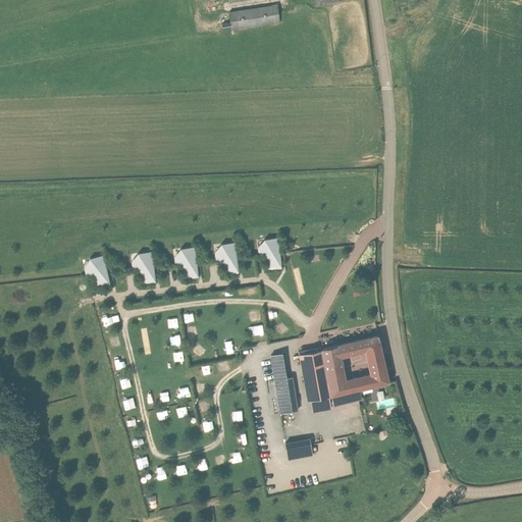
[(222,24),(222,28),(229,27),(230,30),(231,30),(232,30),(280,22),(277,5),(228,12),(230,22),(222,24)]
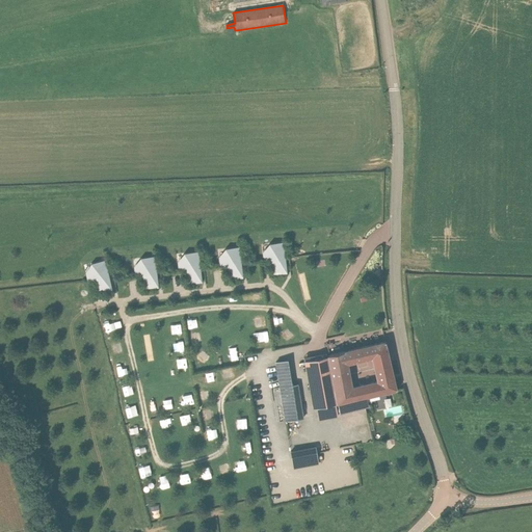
[(273,272),(288,271),(285,240),(270,241),(273,272)]
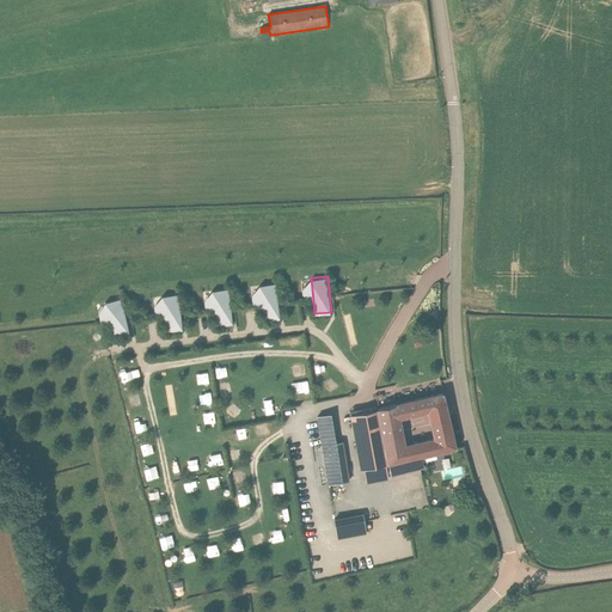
[(265,318),(282,317),(279,281),(263,282),(265,318)]
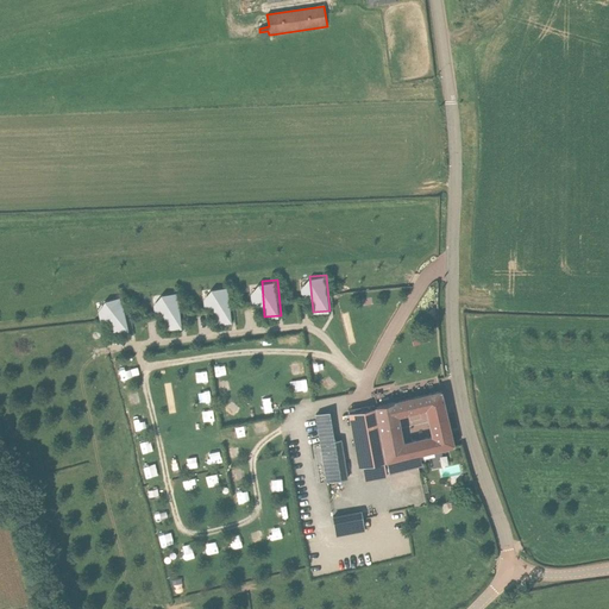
[(231,284),(214,286),(218,321),(234,319),(231,284)]
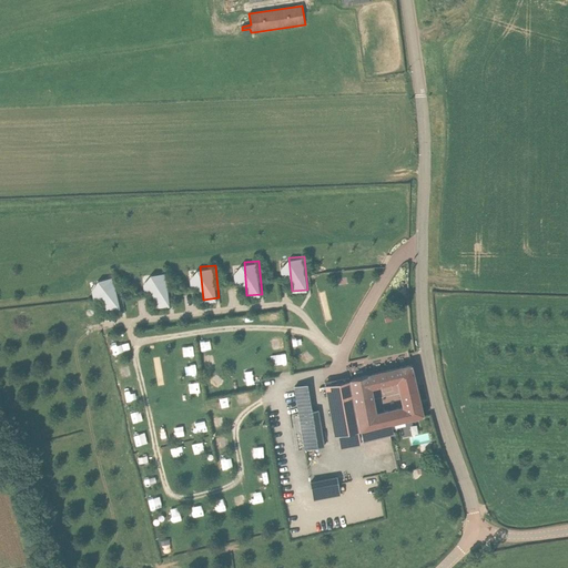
[(158,304),(173,302),(170,270),(154,271),(158,304)]
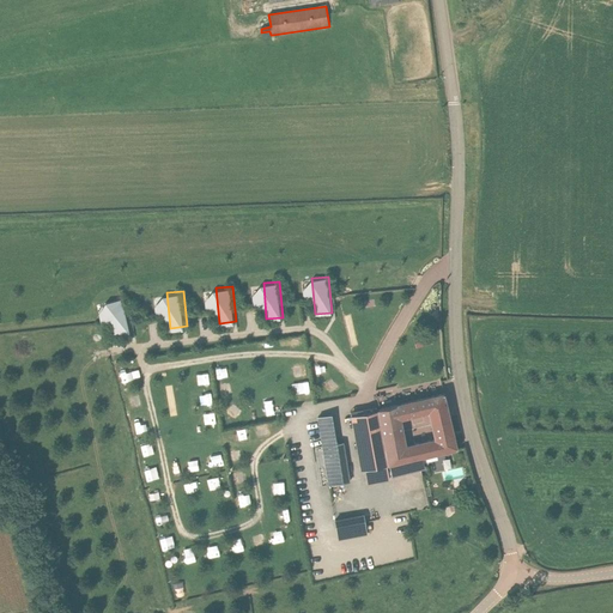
[(115,337),(132,333),(125,298),(109,301),(115,337)]
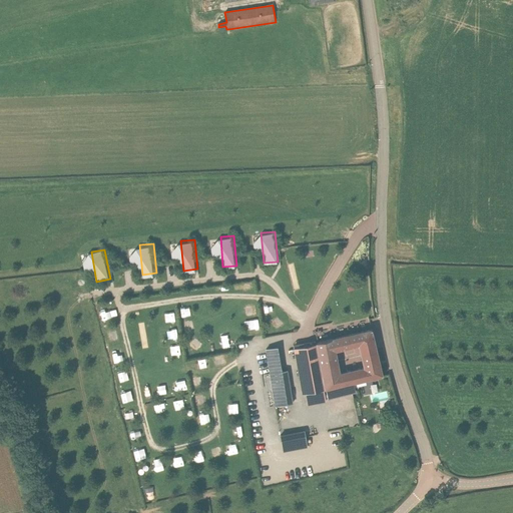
[(350,290),(364,286),(361,276),(347,280),(350,290)]
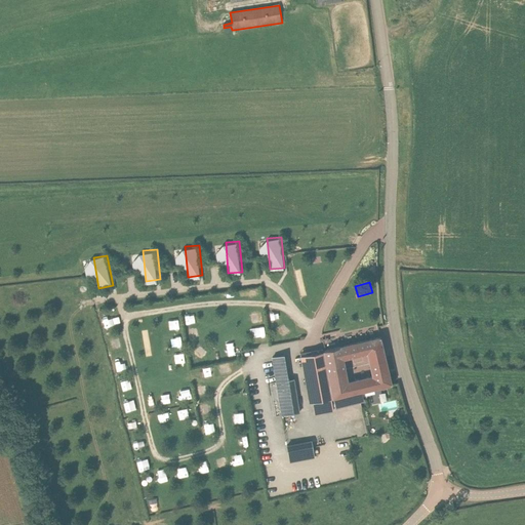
[(105,318),(107,326),(116,323),(114,316),(105,318)]
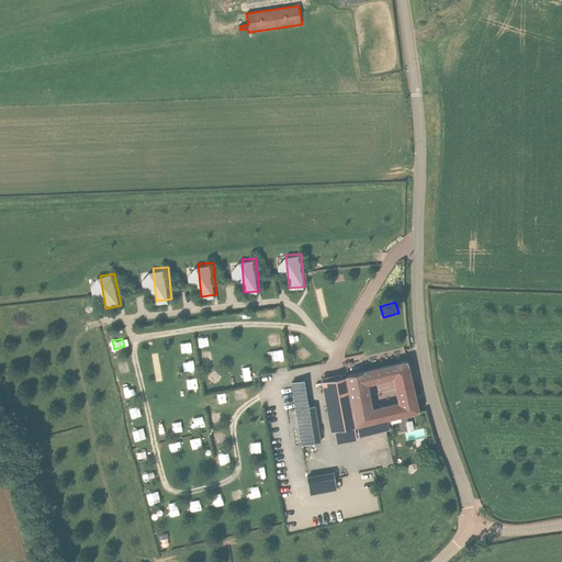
[(191,341),(182,343),(184,353),(193,352),(191,341)]
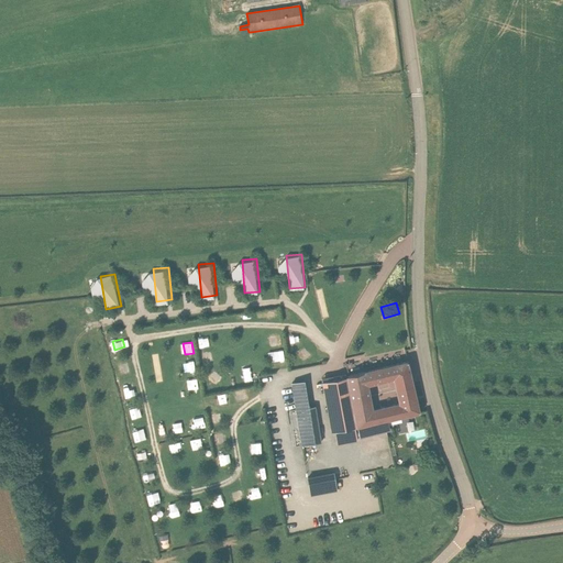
[(360,437),(388,430),(390,429),(387,420),(420,412),(408,362),(348,376),(349,377),(322,382),(331,433),(344,430),(357,428),(360,437)]
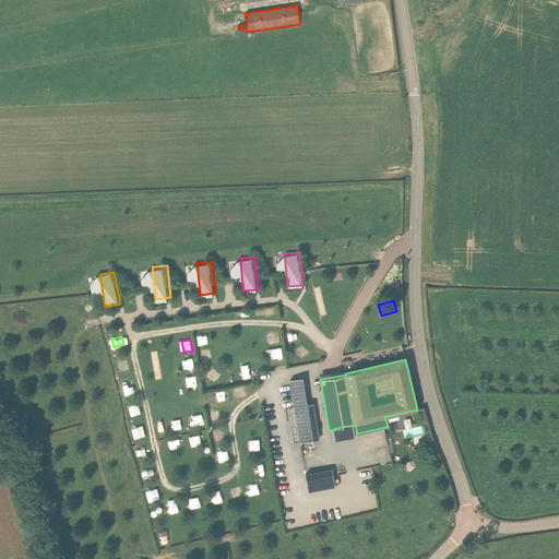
[(214,367),(207,376),(216,381),(222,373),(214,367)]
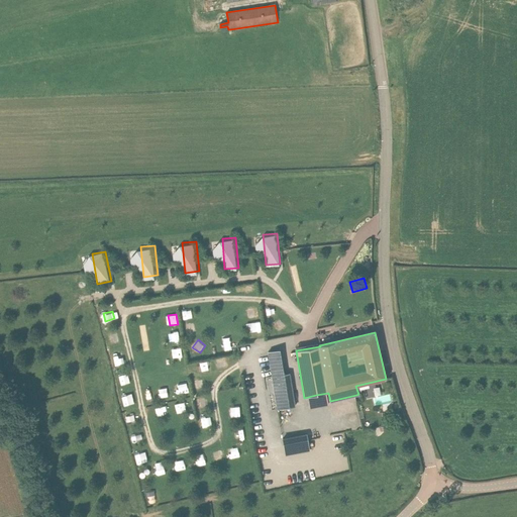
[(281,351),(268,353),(278,410),(295,407),(289,374),(284,375),(281,351)]
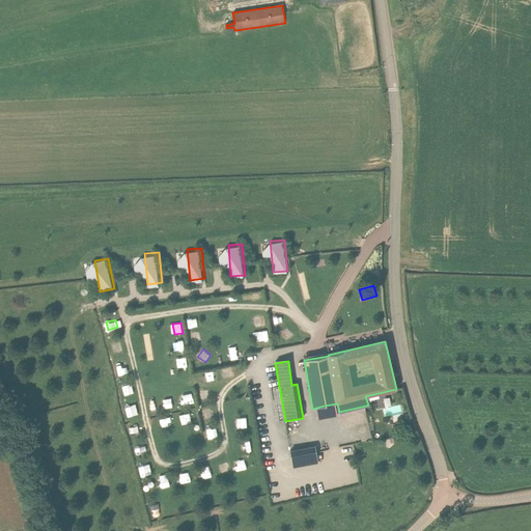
[(128,363),(118,365),(120,374),(131,372),(128,363)]
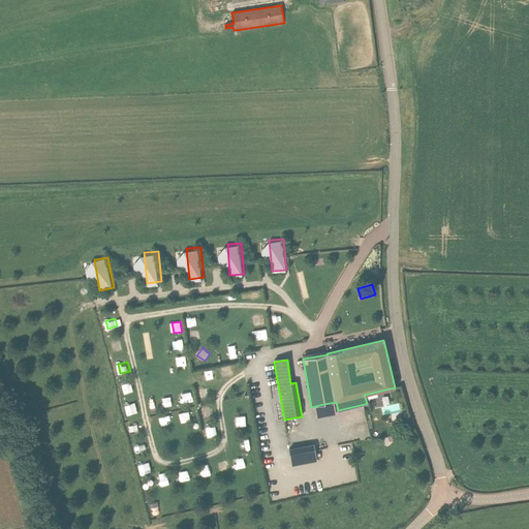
[(125,393),(134,391),(131,380),(122,383),(125,393)]
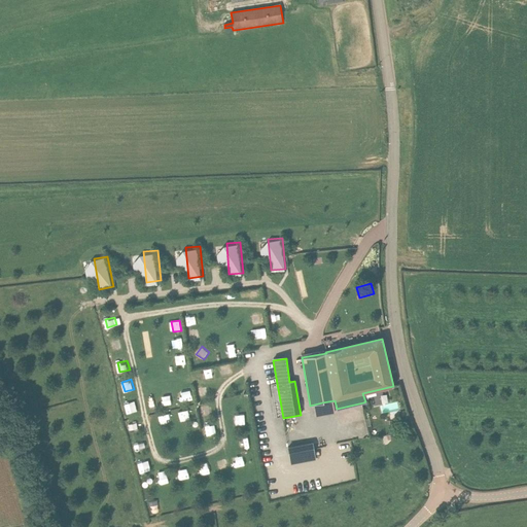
[(191,388),(179,390),(180,400),(194,398),(191,388)]
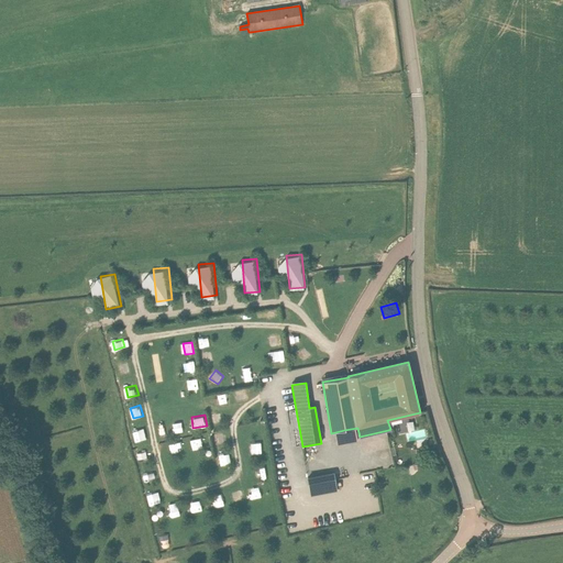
[(409,441),(427,435),(424,428),(407,433),(409,441)]
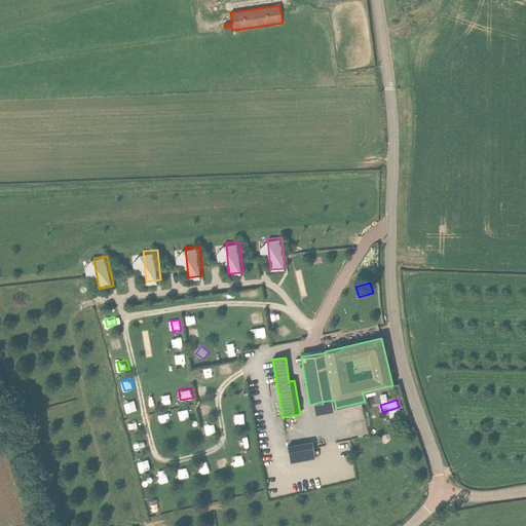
[(127,411),(136,409),(135,401),(125,402),(127,411)]
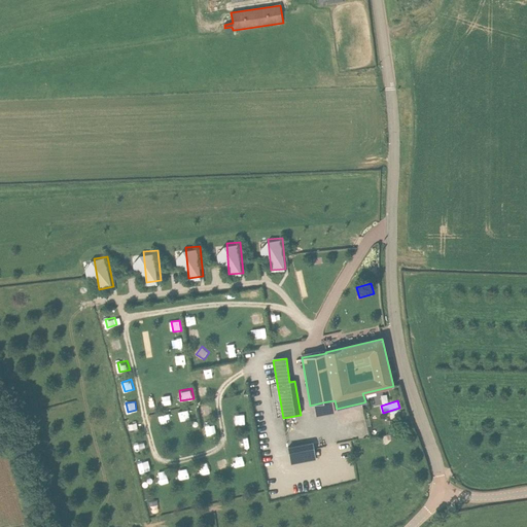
[(188,409),(179,411),(181,421),(191,418),(188,409)]
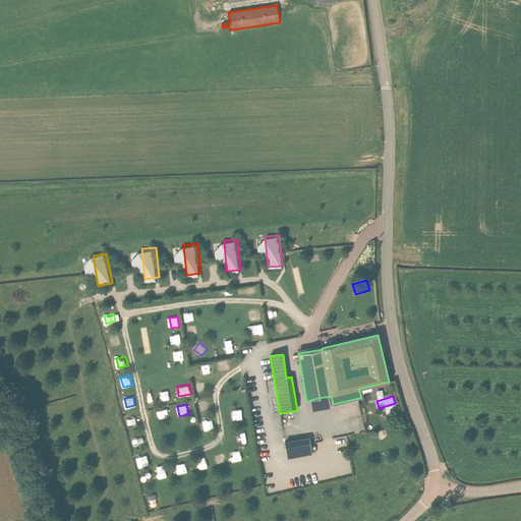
[(158,411),(160,419),(171,417),(169,408),(158,411)]
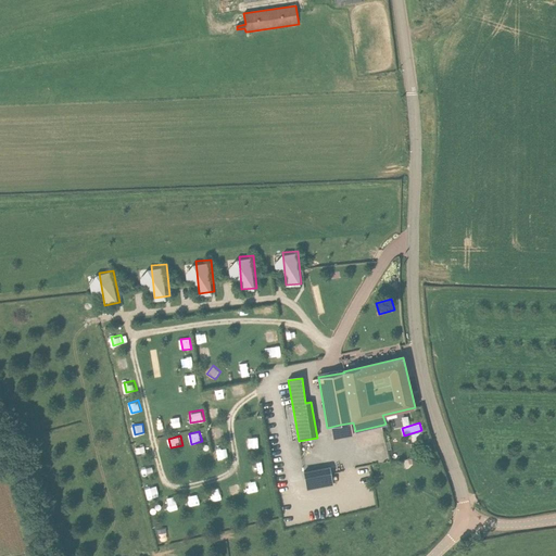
[(257,438),(249,439),(250,446),(258,445),(257,438)]
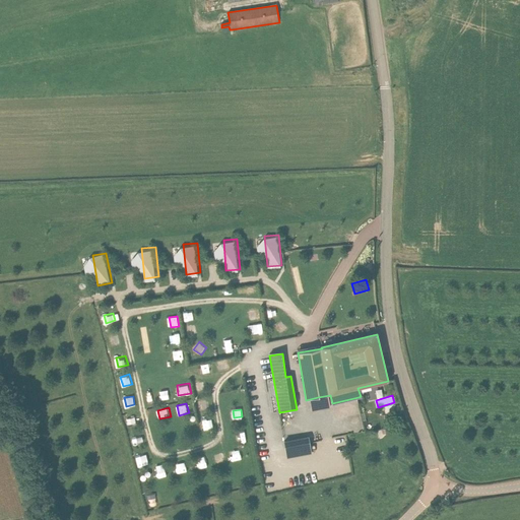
[(235,432),(237,442),(248,441),(246,430),(235,432)]
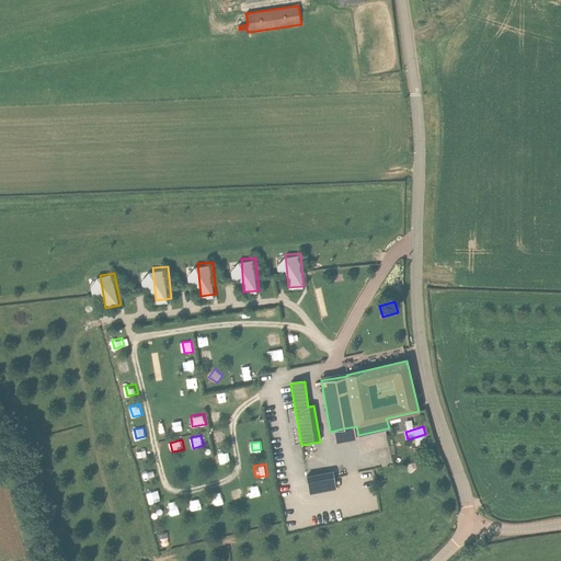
[(332,471),(306,476),(309,493),(335,489),(332,471)]
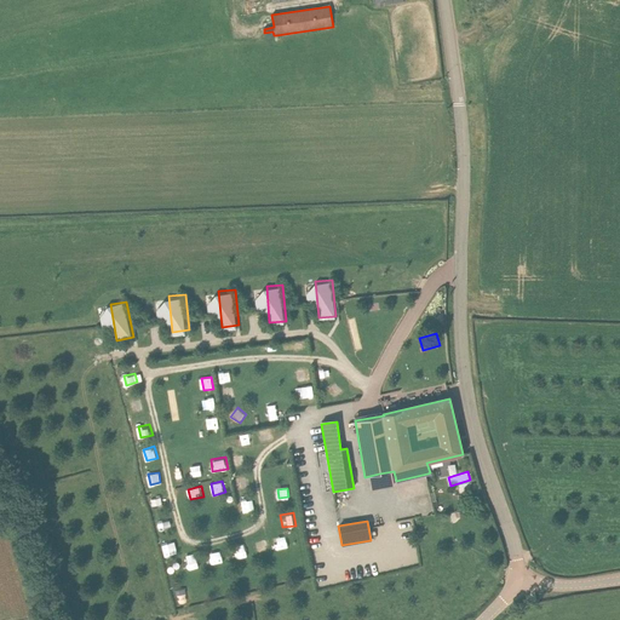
[(274,538),(276,549),(290,545),(287,534),(274,538)]
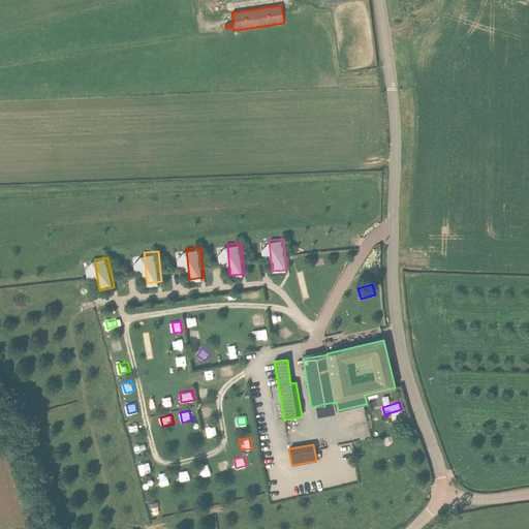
[(221,471),(230,469),(229,461),(219,462),(221,471)]
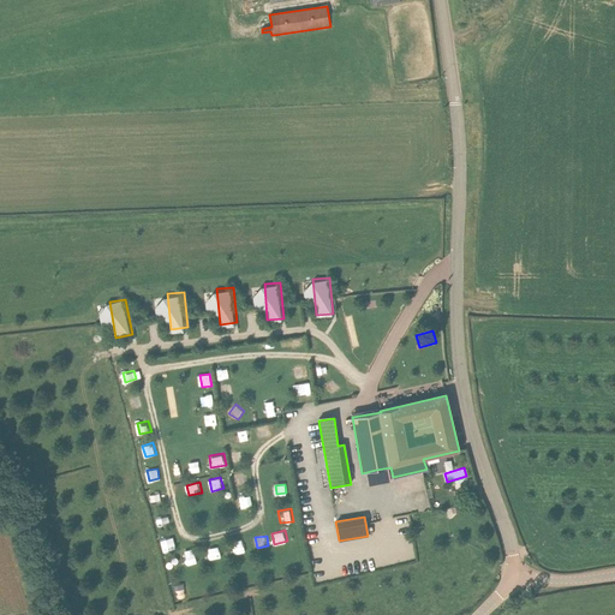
[(210,560),(222,559),(220,541),(209,542),(210,560)]
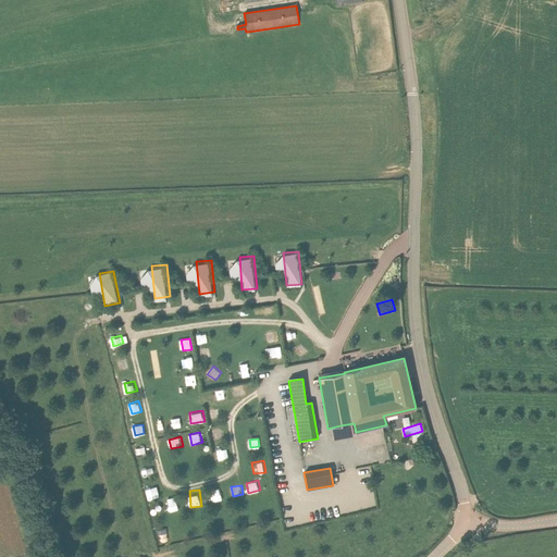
[(165,500),(169,512),(182,509),(177,496),(165,500)]
